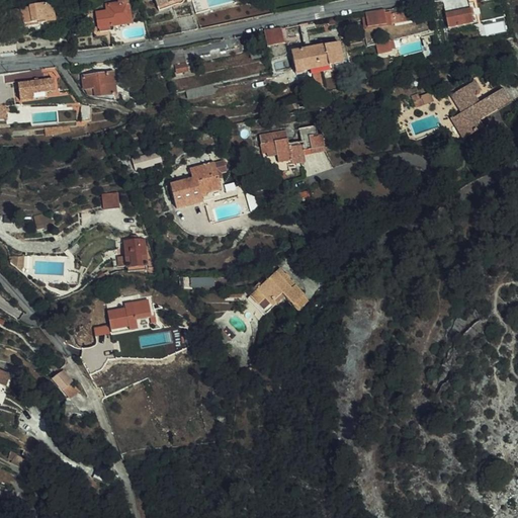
[(101,31),(112,29),(113,26),(136,22),(132,0),(122,0),(122,2),(109,4),(110,10),(103,12),(104,15),(98,16),(101,31)]
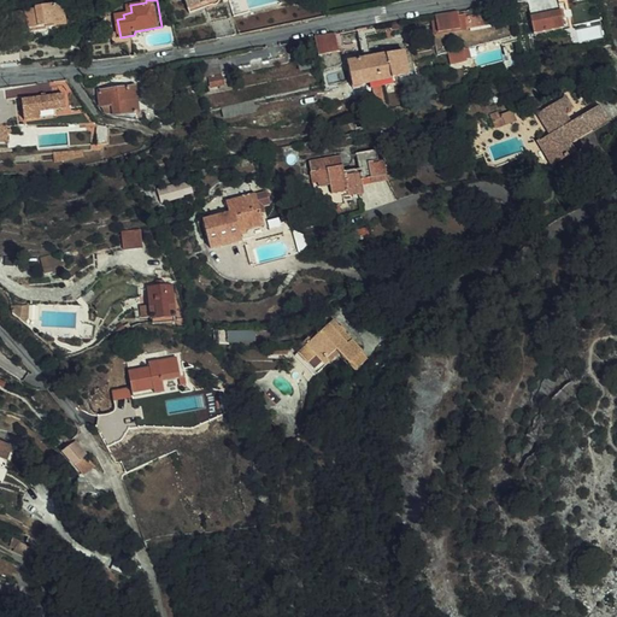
[(559,0),(529,0),(533,33),(564,28),(559,0)]
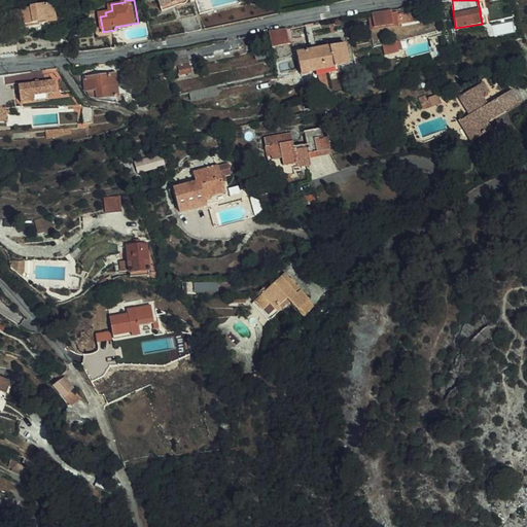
[(372,12),(374,31),(405,26),(401,8),(372,12)]
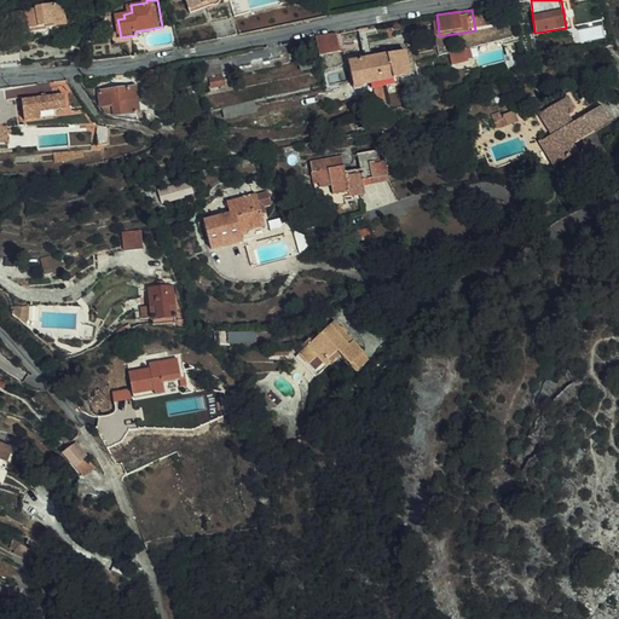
[(63,36),(77,35),(76,34),(76,28),(74,13),(59,16),(63,36)]
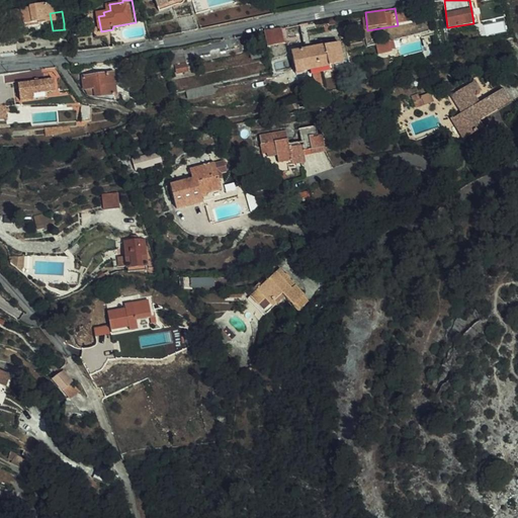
[(31,30),(32,32),(53,30),(50,13),(19,17),(20,26),(22,26),(23,31),(31,30)]
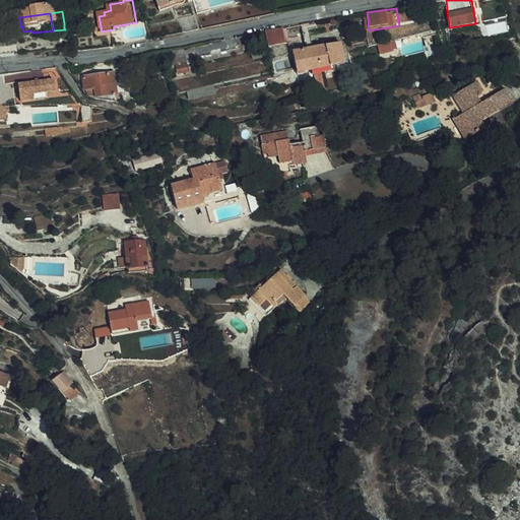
[(317,22),(303,24),(305,34),(312,31),(312,29),(318,28),(317,22)]
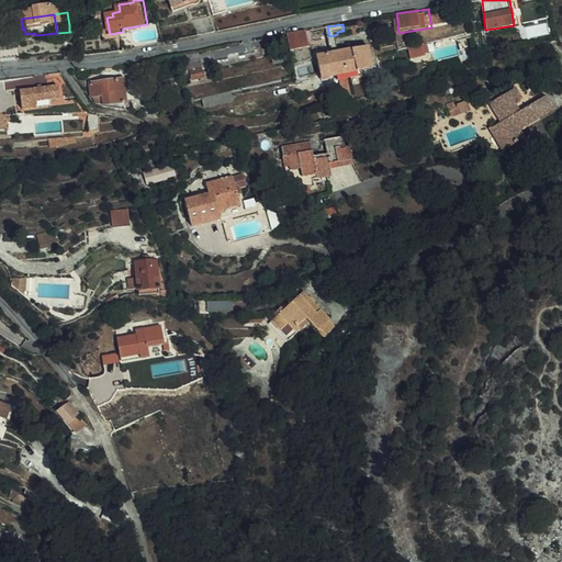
[(288,30),(291,49),(312,45),(308,25),(288,30)]
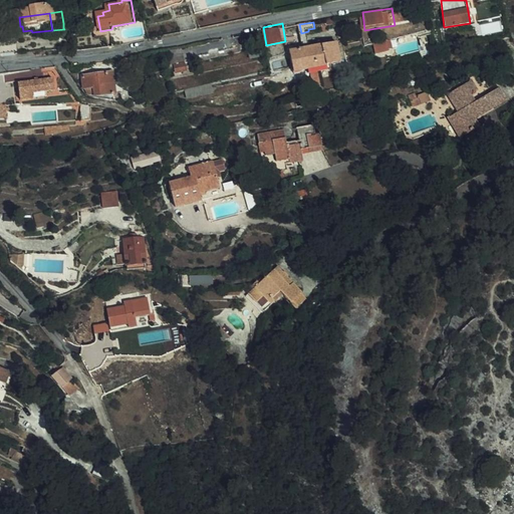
[(116,46),(127,44),(124,31),(113,33),(116,46)]
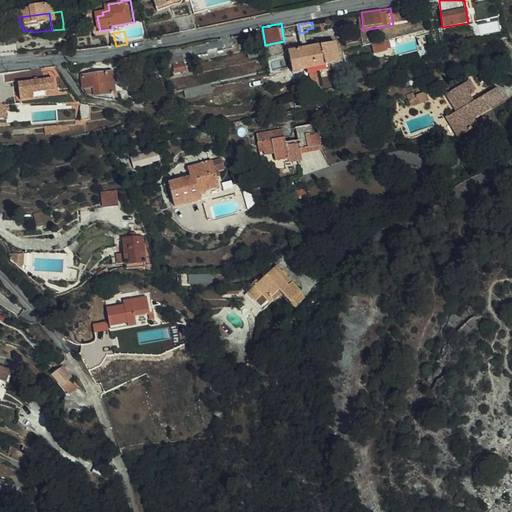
[(303,49),(310,48),(307,31),(300,33),(303,49)]
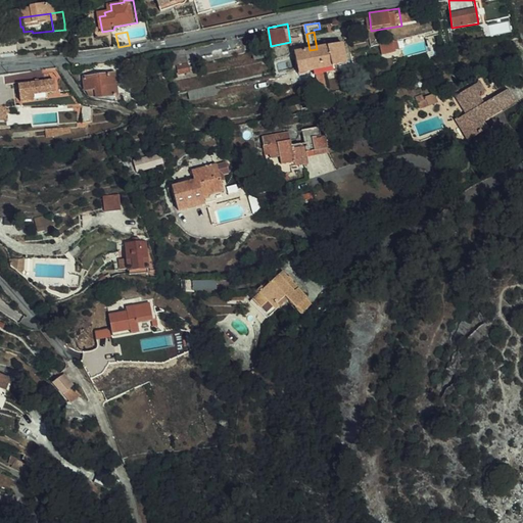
[(378,43),(381,57),(400,54),(397,40),(378,43)]
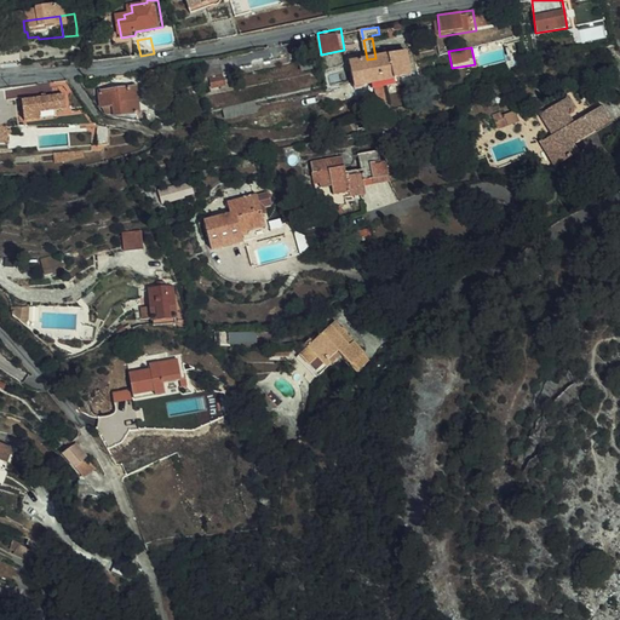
[(7,68),(26,67),(23,49),(6,51),(7,68)]
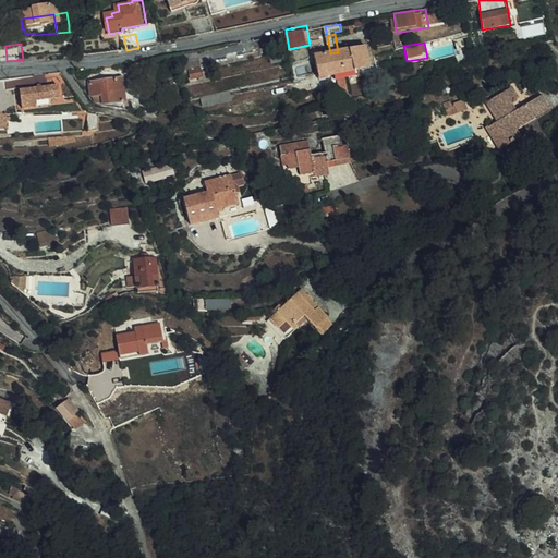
[(330,53),(315,57),(319,79),(371,70),(366,47),(338,52),(330,53)]
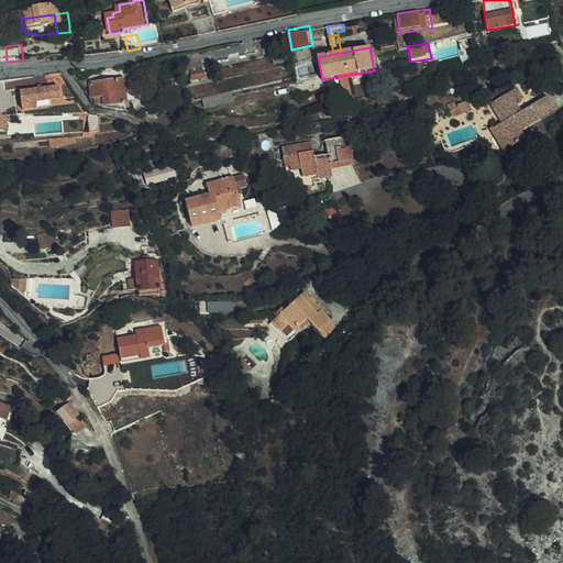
[(202,77),(201,70),(190,73),(192,79),(202,77)]
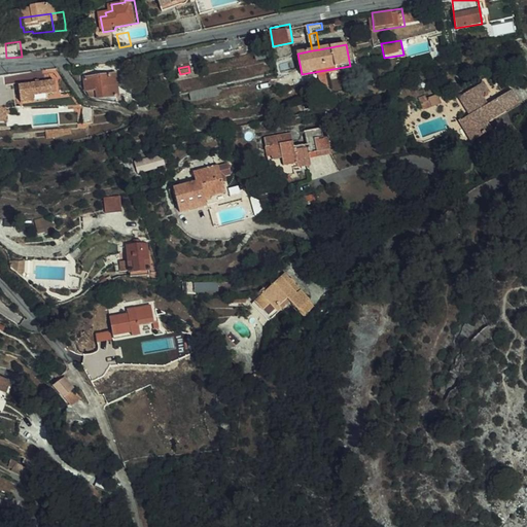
[(120,98),(117,75),(88,79),(89,94),(99,93),(100,102),(120,98)]
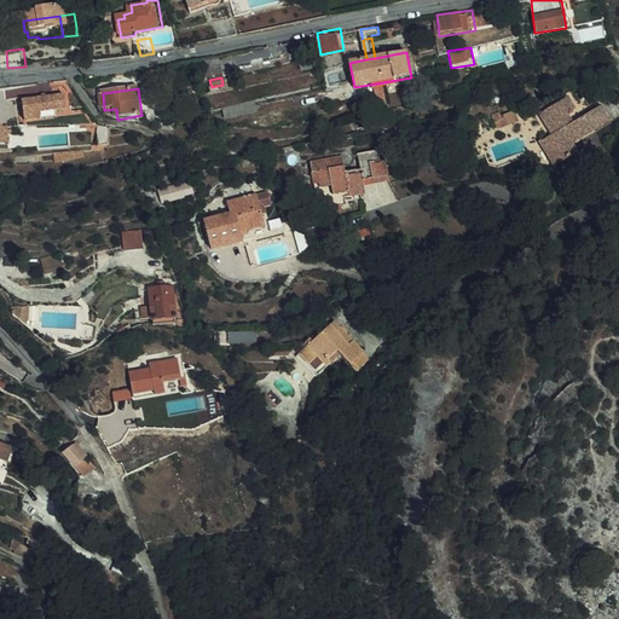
[(63,91),(57,91),(58,99),(28,103),(30,122),(45,121),(45,116),(74,113),(71,98),(64,99),(63,91)]
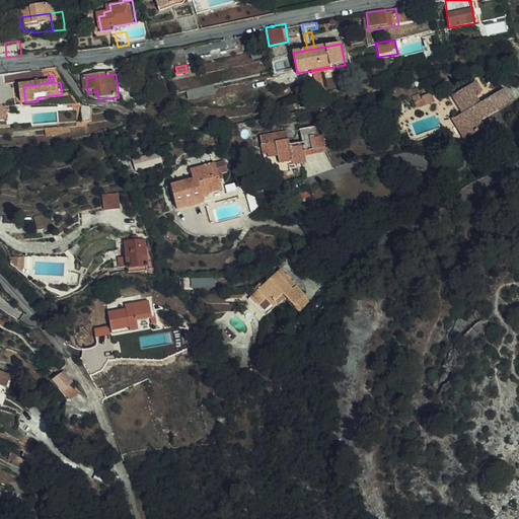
[(482,89),(479,87),(483,86),(476,77),(453,91),(464,109),(454,115),(467,135),(486,123),(480,116),(478,110),(498,99),(500,103),(513,96),(505,84),(479,99),(474,90),(476,89),(478,91),(482,89)]
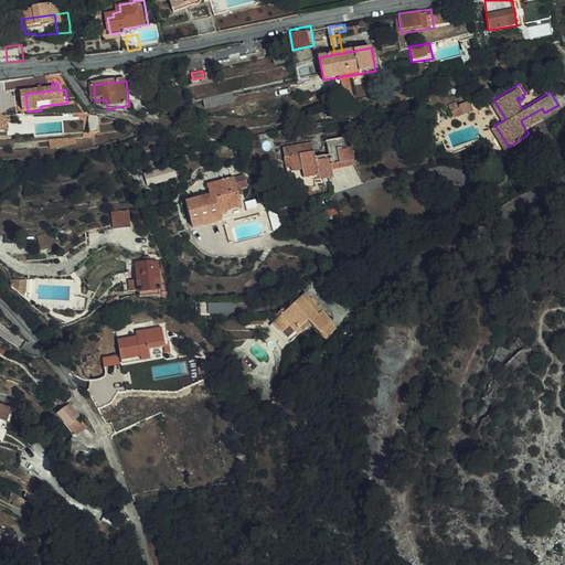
[(233,92),(204,97),(205,106),(235,102),(233,92)]
